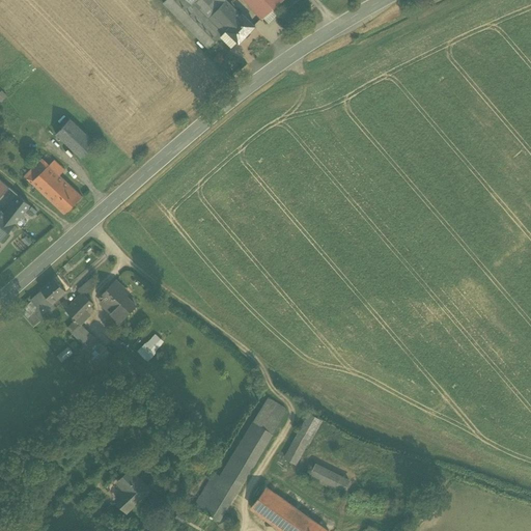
[(169,0),(167,3),(204,48),(216,37),(245,9),(235,0),(169,0)]
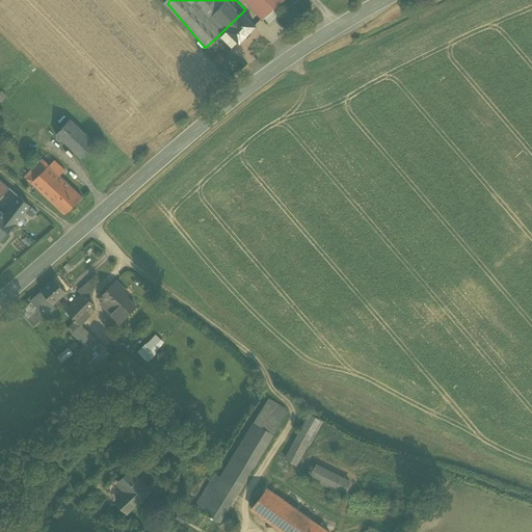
[(250,0),(266,16),(283,0),(250,0)]
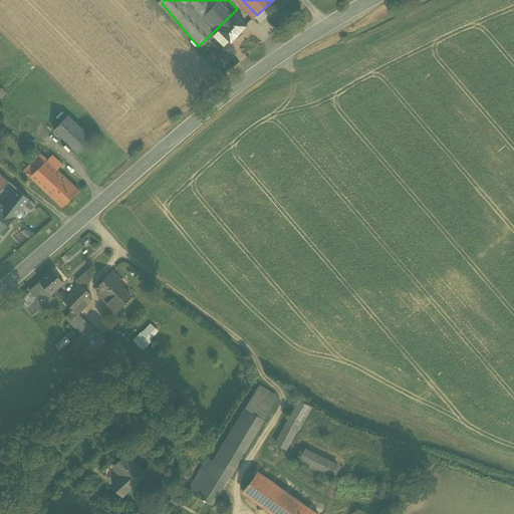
[(224,51),(252,24),(237,9),(209,36),(224,51)]
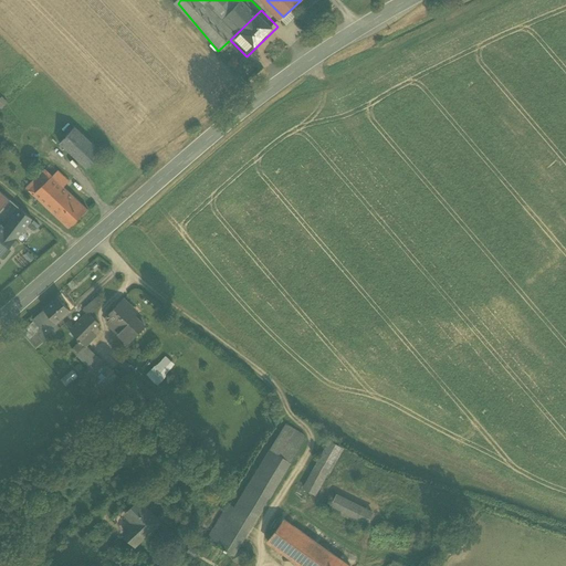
[(74,128),(59,144),(86,170),(102,155),(74,128)]
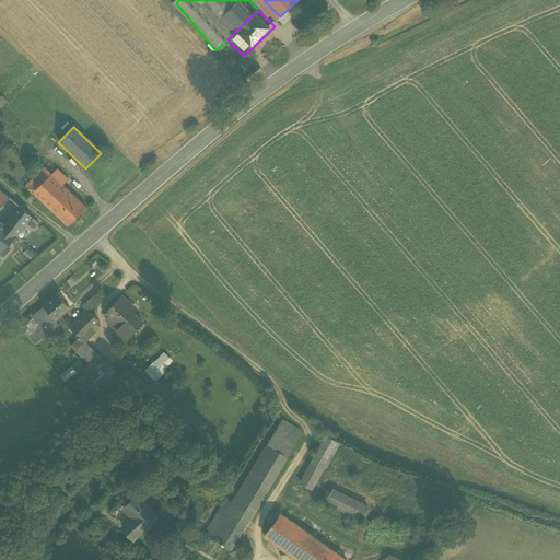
[(44,168),(35,178),(42,185),(51,176),(44,168)]
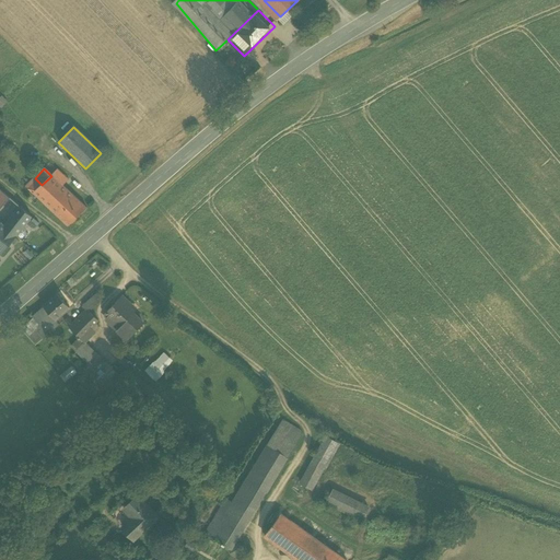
[(57,170),(51,176),(62,186),(68,179),(57,170)]
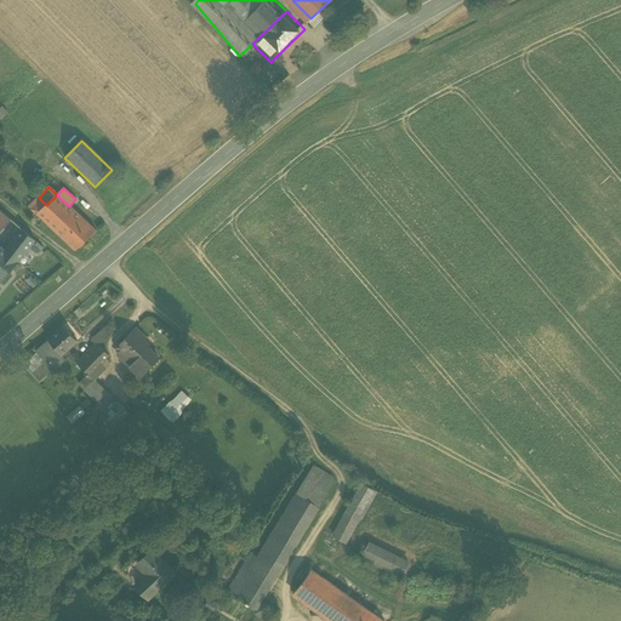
[(46,205),(36,215),(74,251),(96,231),(69,206),(57,195),(46,205)]
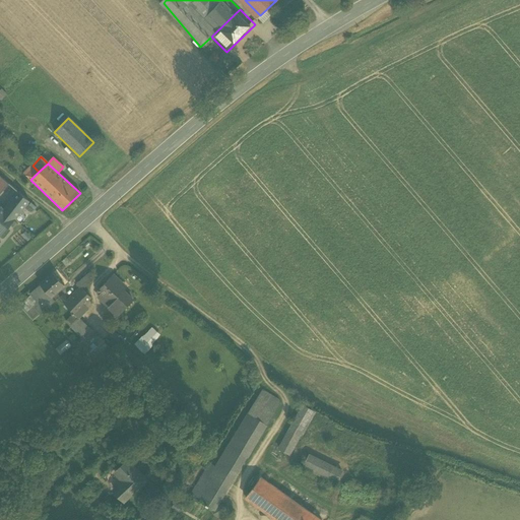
[(30,180),(39,172),(33,166),(23,174),(30,180)]
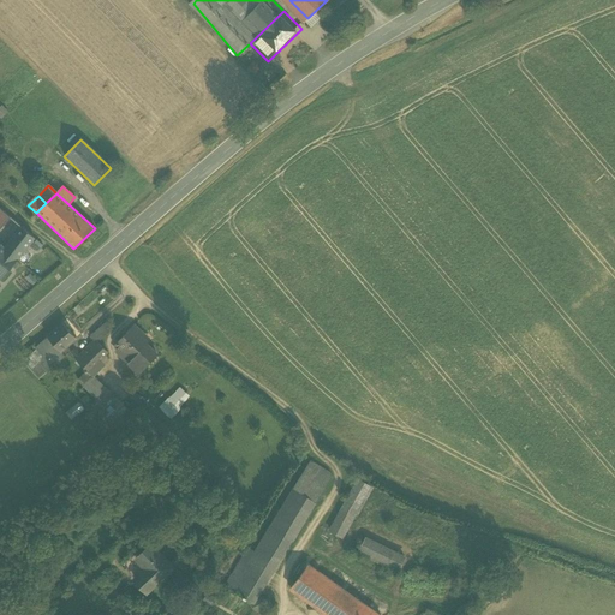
[(0,227),(12,238),(21,227),(0,208),(0,227)]
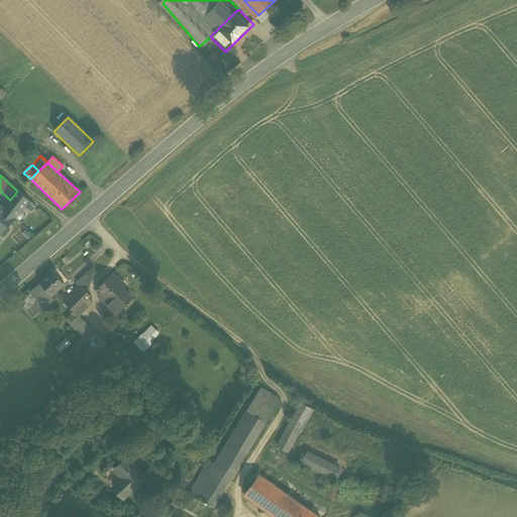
[(0,207),(14,218),(29,200),(17,191),(10,200),(9,201),(6,199),(3,203),(0,207)]
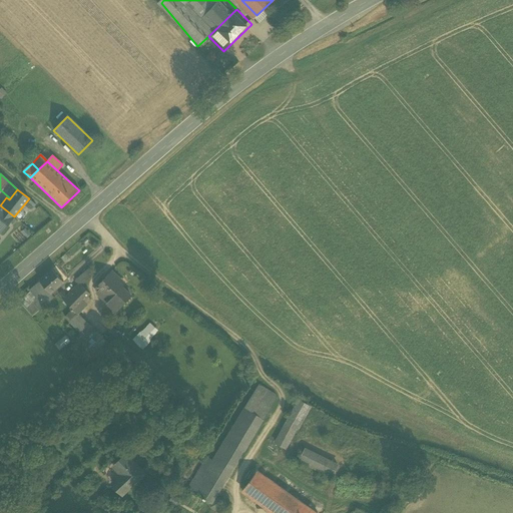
[(0,204),(0,230),(2,232),(14,216),(0,205),(0,204)]
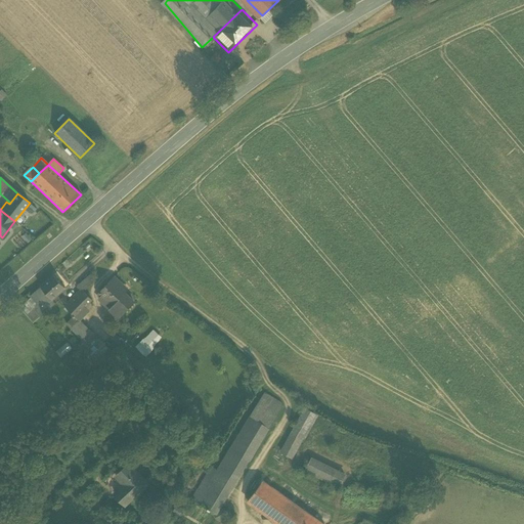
[(77,286),(80,290),(80,289),(83,292),(95,280),(90,274),(77,286)]
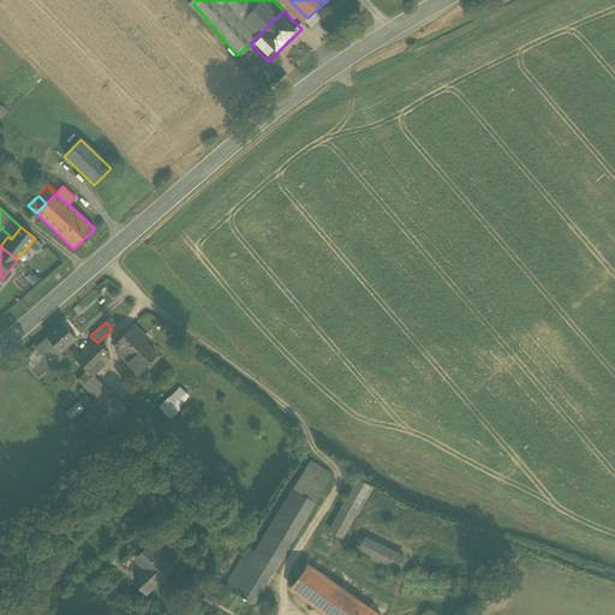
[(43,358),(48,362),(60,352),(76,338),(63,323),(35,347),(36,348),(24,359),(39,376),(46,370),(39,363),(43,358)]
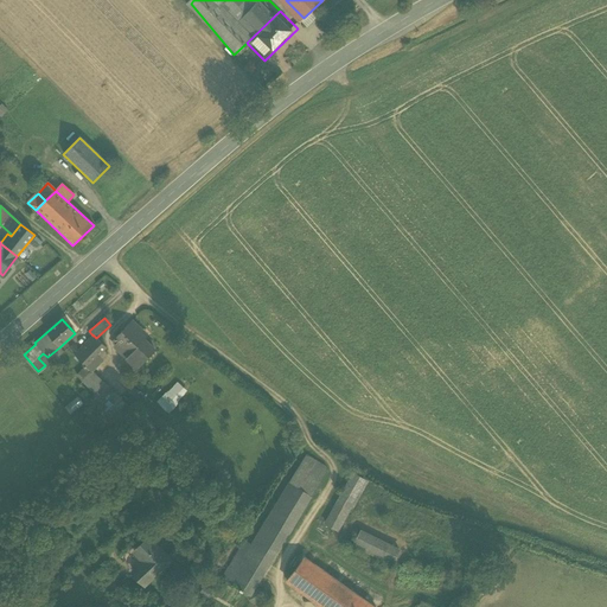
[(121,352),(136,368),(154,350),(145,340),(145,339),(139,333),(142,330),(135,324),(132,326),(129,324),(113,342),(122,350),(121,352)]
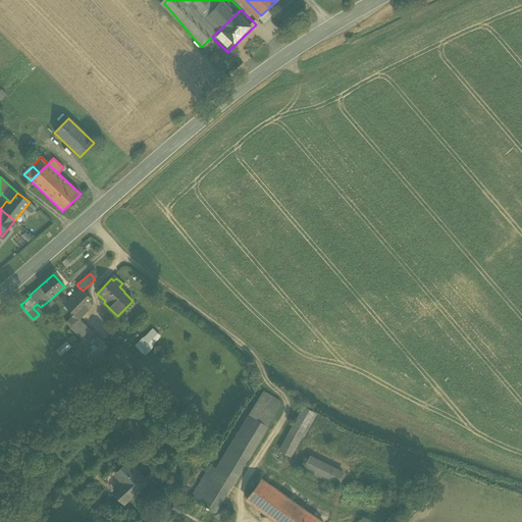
[(80,289),(63,305),(74,315),(74,316),(83,308),(92,299),(83,291),(80,288),(80,289)]
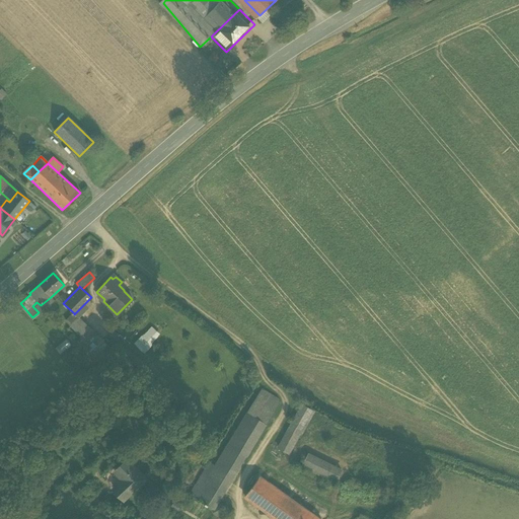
[(32,306),(39,312),(40,314),(55,301),(51,297),(41,305),(36,302),(32,306)]
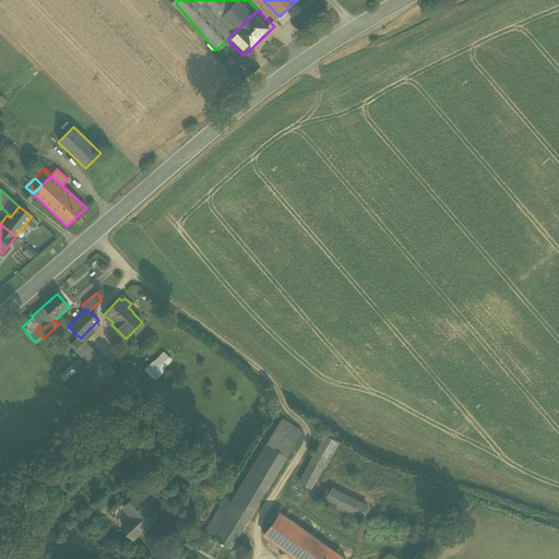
[(93,333),(88,330),(80,339),(80,337),(73,344),(76,348),(74,351),(94,370),(91,375),(98,382),(103,378),(107,382),(116,372),(85,341),(93,333)]
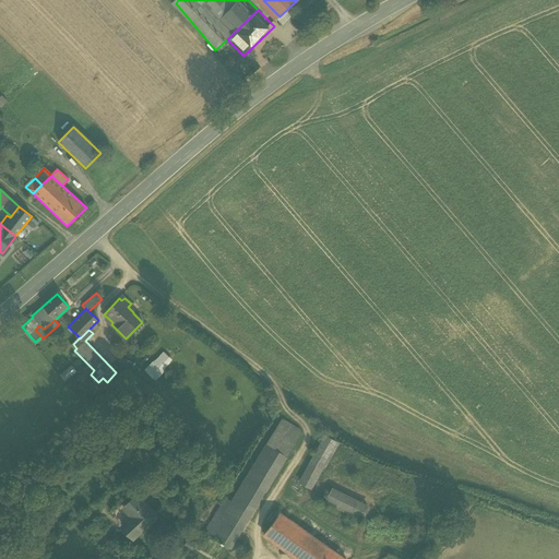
[(154,379),(174,360),(164,351),(144,369),(154,379)]
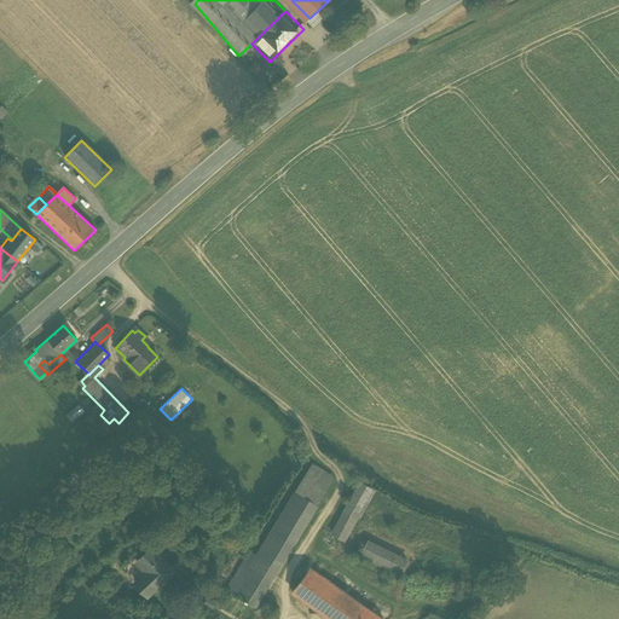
[(225,590),(255,607),(331,480),(311,468),(256,556),(249,553),(225,590)]
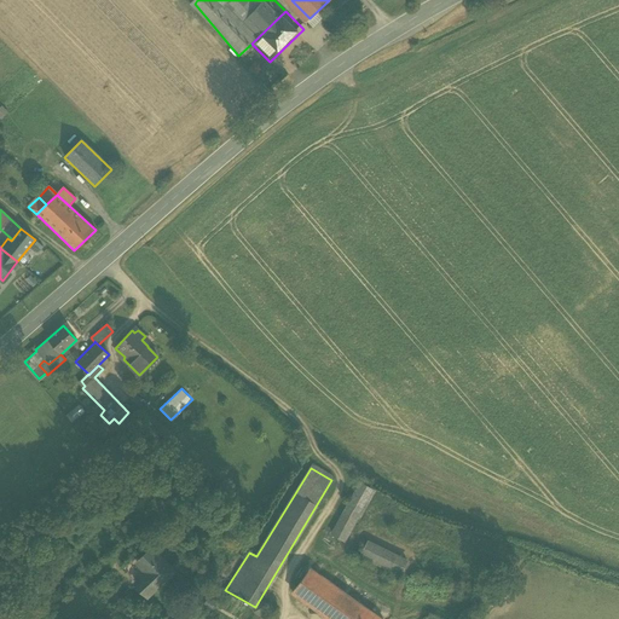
[(362,482),(333,534),(343,541),(372,490),(362,482)]
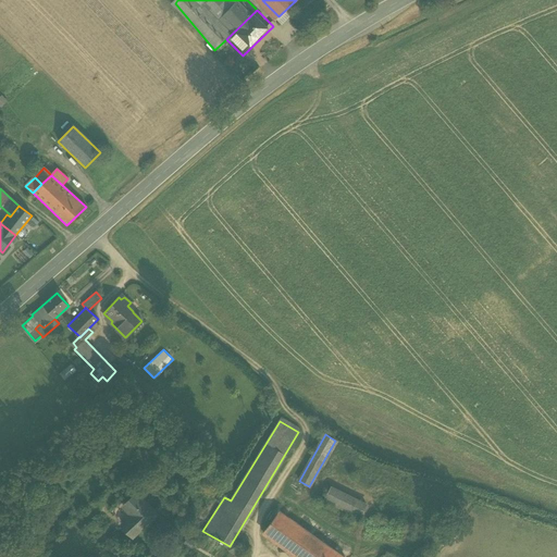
[(366,504),(332,487),(325,502),(359,518),(366,504)]
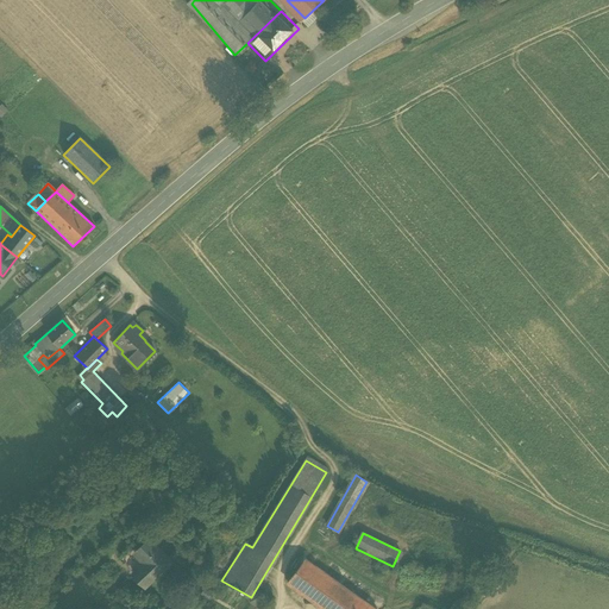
[(169,563),(149,540),(136,553),(145,563),(135,575),(144,586),(169,563)]
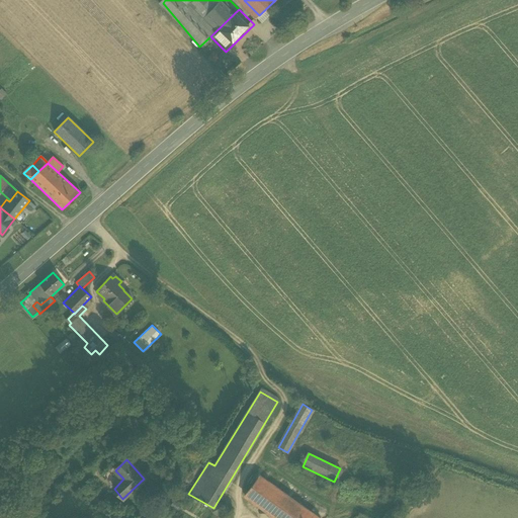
[(318,517),(260,476),(245,496),(275,517),(318,517)]
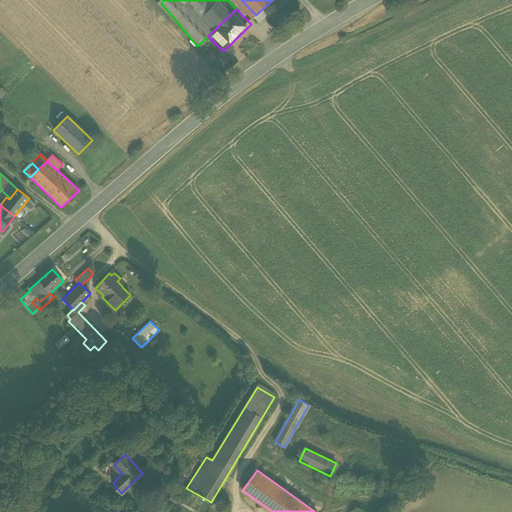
[(223,502),(216,497),(212,505),(219,509),(223,502)]
